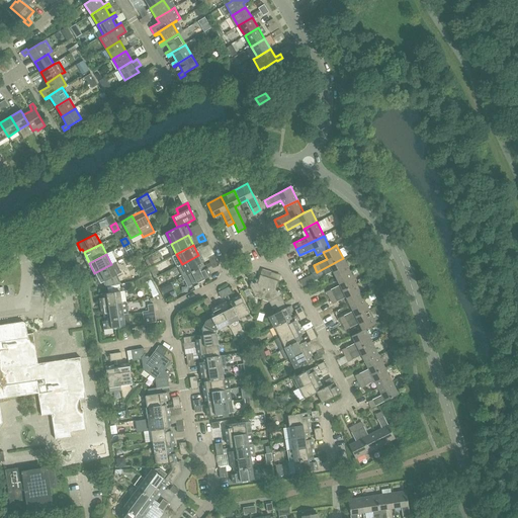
[(187,274),(204,266),(198,255),(182,264),(177,266),(182,277),(187,274)]
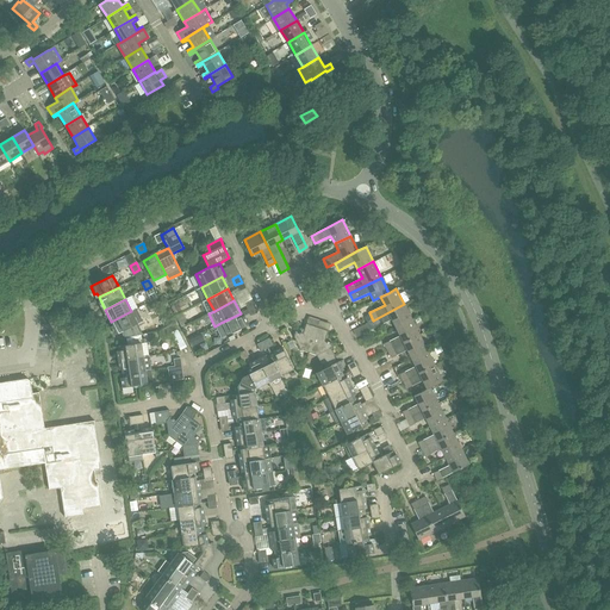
[(248,310),(254,306),(250,300),(244,303),(248,310)]
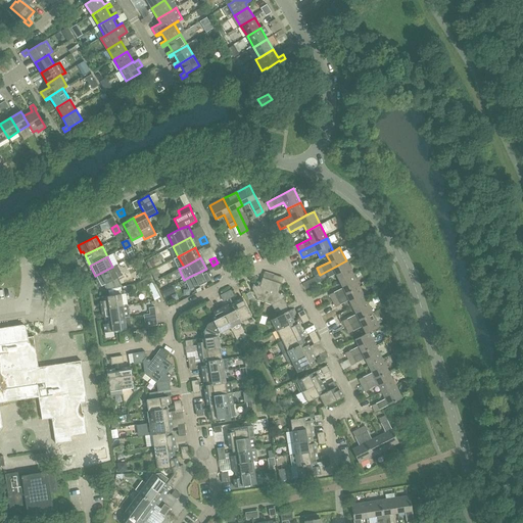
[(339,281),(352,274),(346,260),(320,275),(314,277),(317,283),(323,280),(323,281),(336,274),(339,281)]
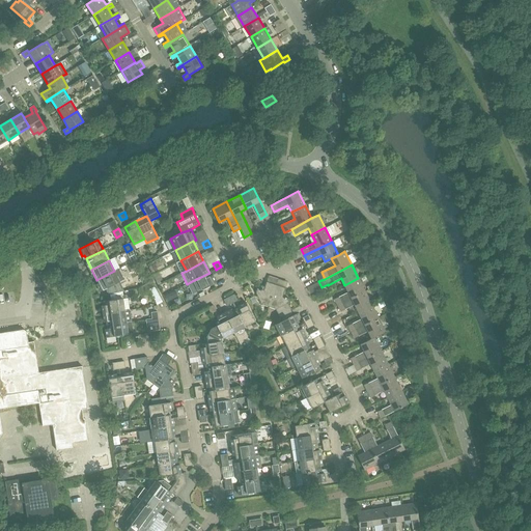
[(123,290),(119,282),(124,280),(118,269),(114,271),(96,280),(103,290),(106,289),(108,295),(109,294),(109,295),(121,291),(123,290)]
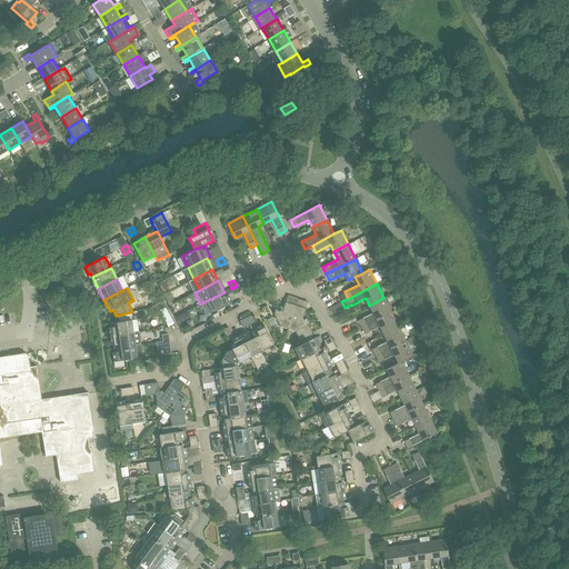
[(225,292),(206,301),(211,313),(232,302),(228,295),(226,296),(225,292)]
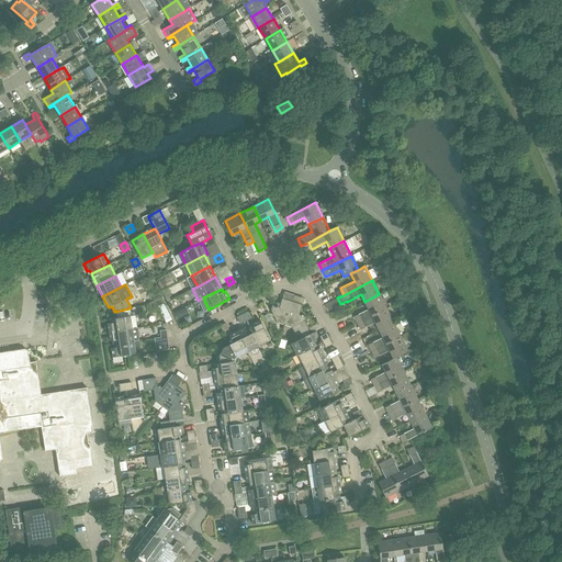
[(379,294),(364,302),(369,310),(355,316),(358,323),(386,308),(379,294)]
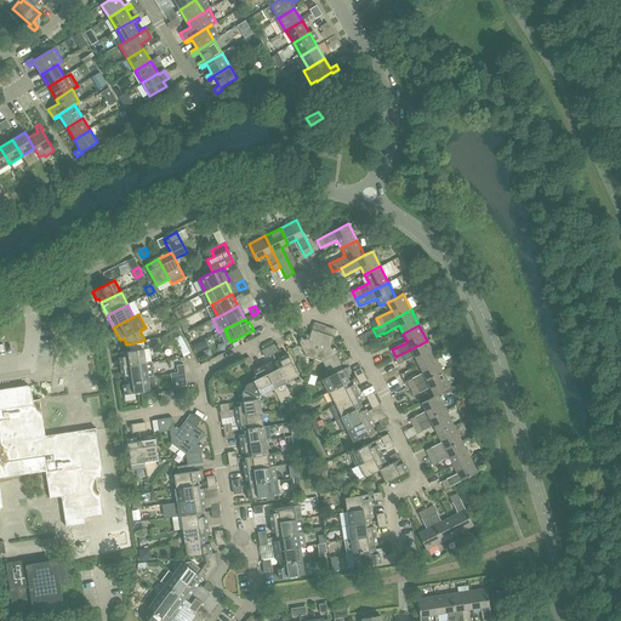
[(306,357),(314,359),(323,334),(312,329),(308,340),(301,337),(300,342),(306,357)]
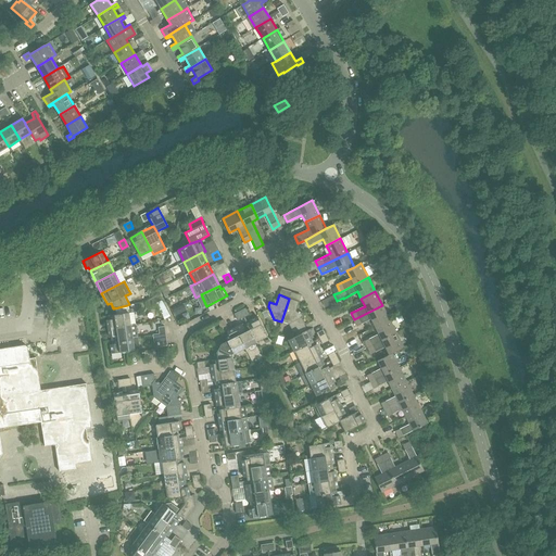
[(289,299),(281,321),(289,324),(301,318),(303,313),(297,311),(300,302),(289,299)]
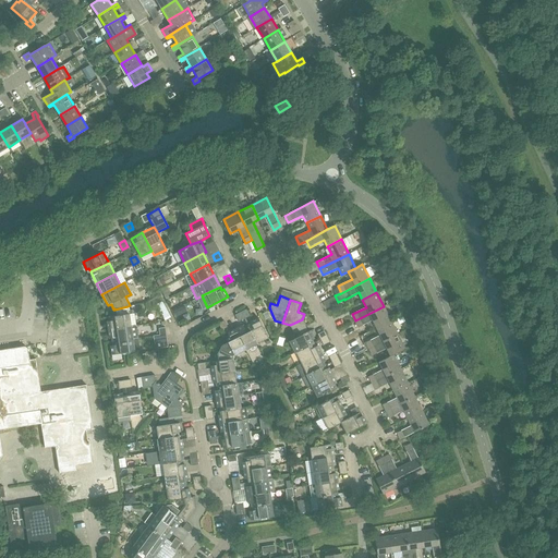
[(114,310),(116,316),(109,316),(110,329),(131,326),(128,306),(114,310)]
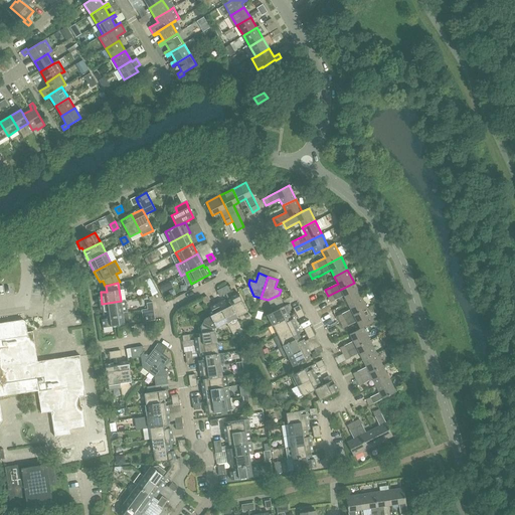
[(354,283),(328,296),(331,302),(344,296),(347,302),(360,296),(354,283)]
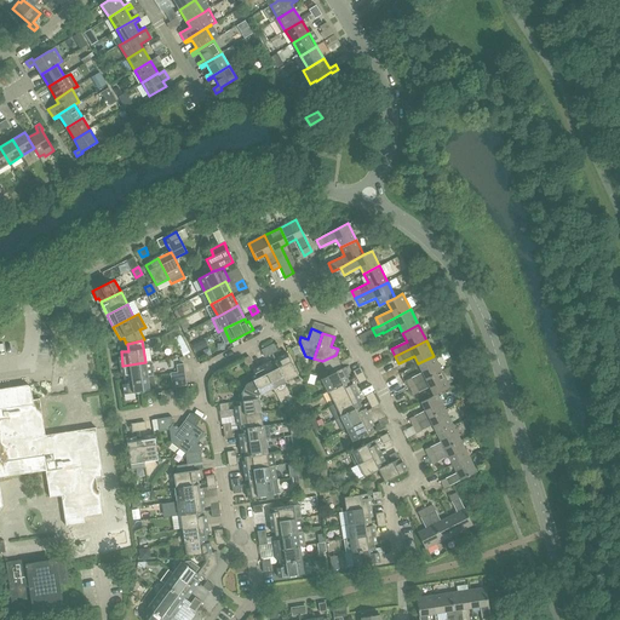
[(337,355),(323,361),(327,372),(342,365),(337,355)]
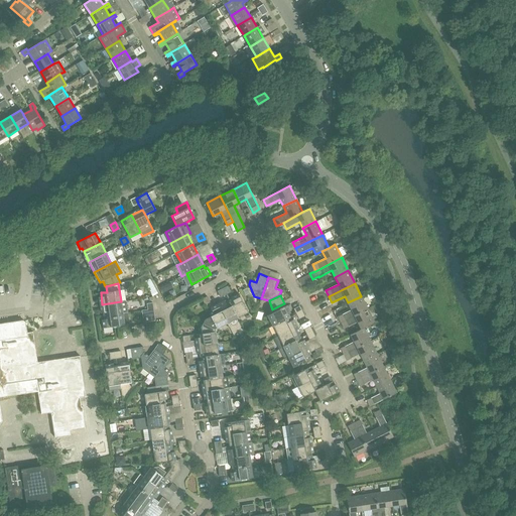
[(240,296),(229,301),(238,317),(248,312),(240,296)]
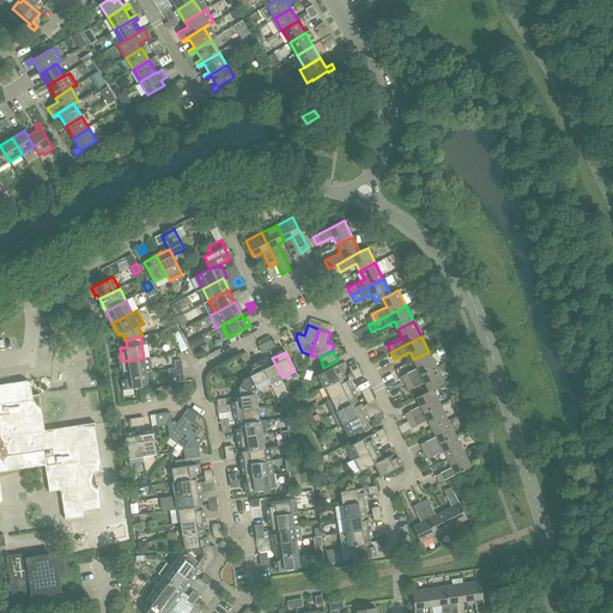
[(406,383),(437,368),(429,352),(413,359),(418,368),(402,376),(406,383)]
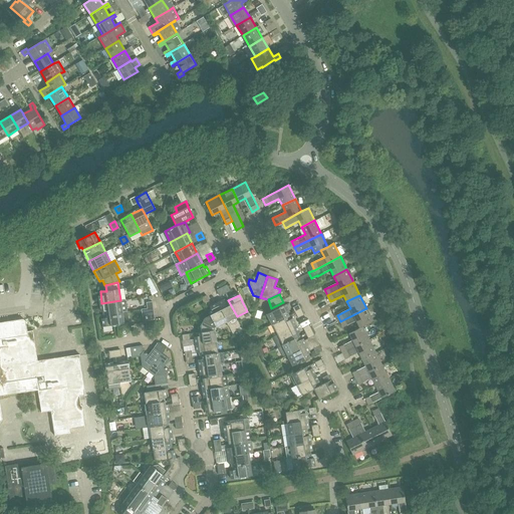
[(103,314),(127,311),(125,300),(120,300),(101,303),(103,314)]
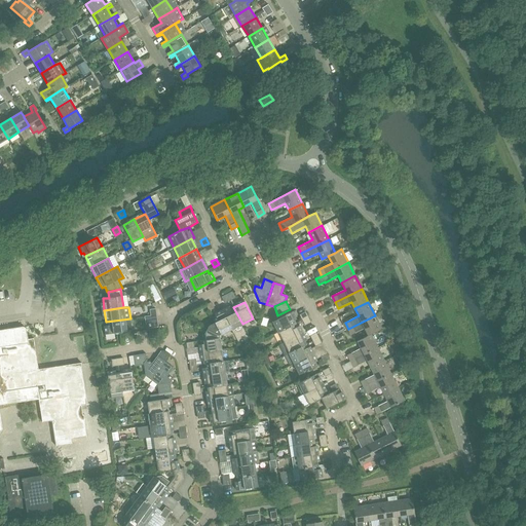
[(223,312),(230,325),(232,330),(242,324),(233,307),(223,312)]
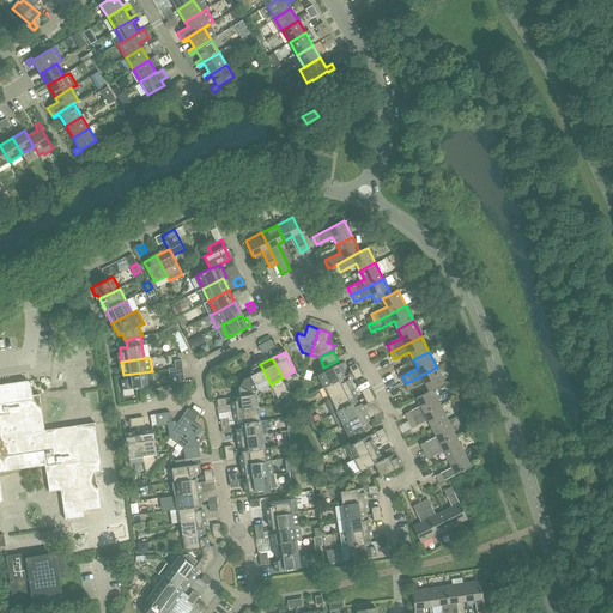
[(46,436),(40,398),(38,389),(50,387),(47,368),(29,370),(28,362),(0,365),(0,504),(2,501),(0,480),(0,469),(2,469),(4,472),(46,465),(49,491),(67,489),(68,493),(61,495),(66,520),(84,517),(83,511),(102,508),(98,484),(91,484),(90,473),(102,472),(95,423),(52,429),(52,431),(53,435),(46,436)]
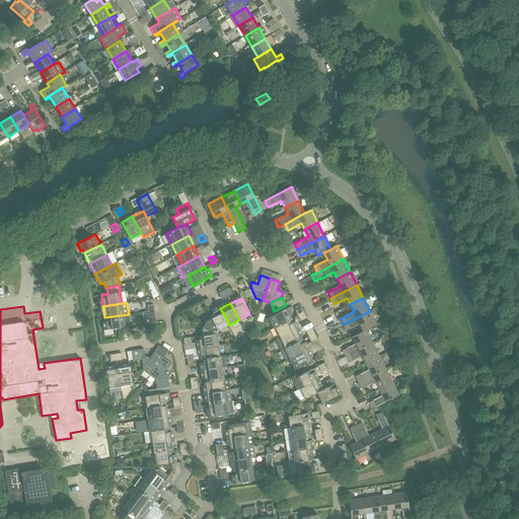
[(217,330),(229,325),(227,320),(220,308),(210,313),(212,318),(206,321),(205,325),(217,330)]
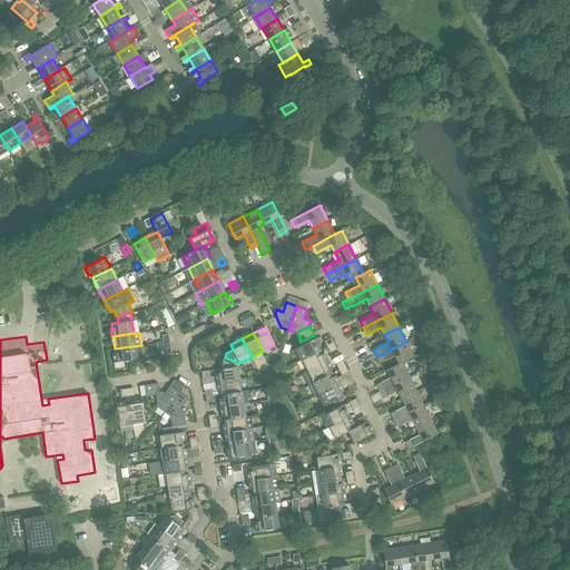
[(302,360),(320,351),(314,338),(295,349),(302,360)]
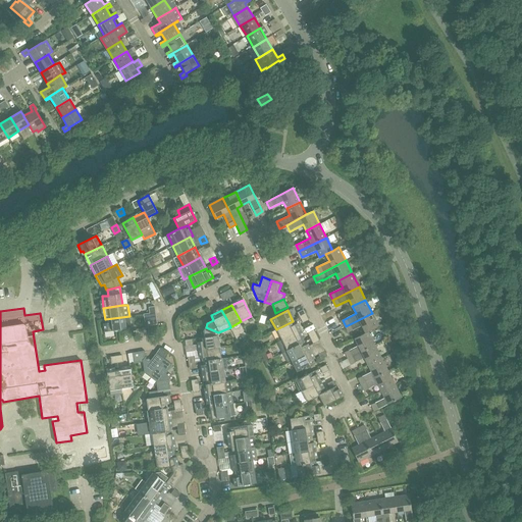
[(155,312),(149,313),(144,314),(146,326),(157,324),(155,312)]
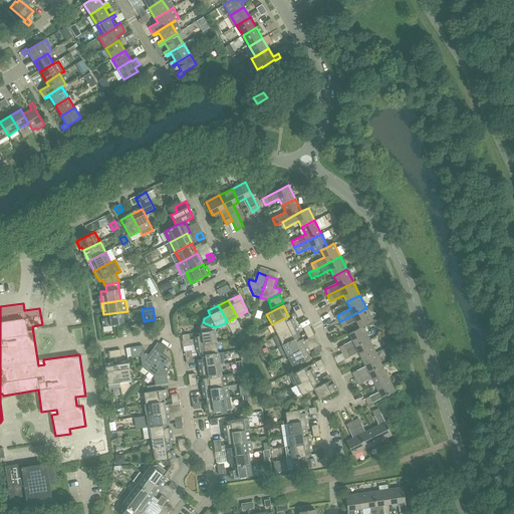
[(366,308),(340,321),(343,327),(356,320),(359,327),(362,326),(373,321),(366,308)]
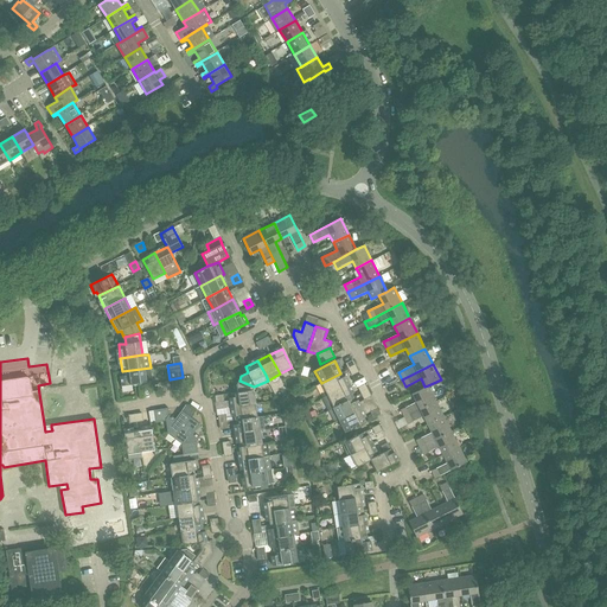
[(153,381),(151,368),(122,371),(123,376),(120,376),(122,385),(153,381)]
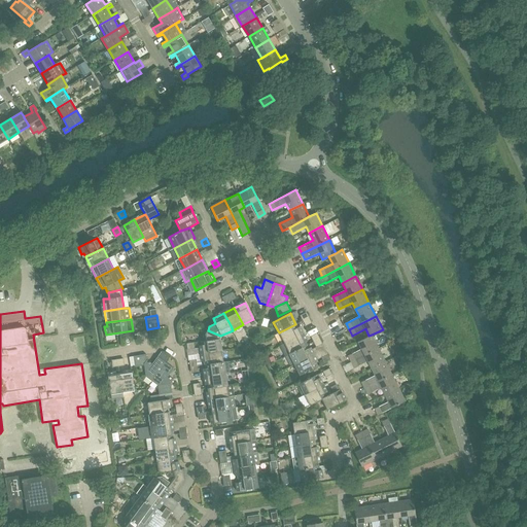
[(295,324),(279,332),(284,343),(302,335),(295,324)]
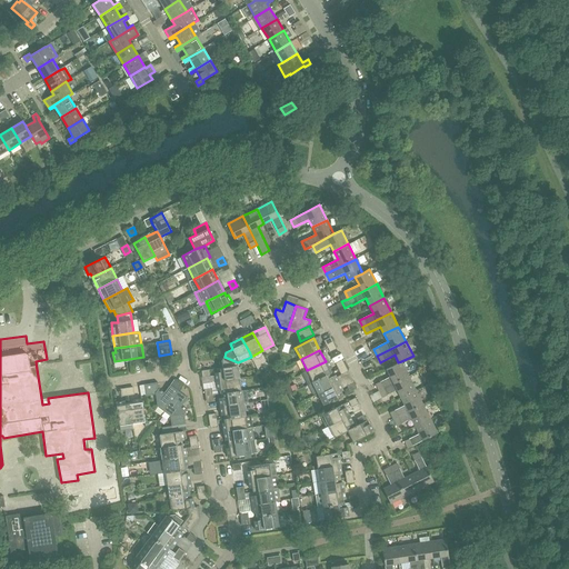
[(238,363),(238,362),(225,357),(222,360),(223,367),(217,368),(218,371),(215,371),(216,381),(240,378),(238,363)]
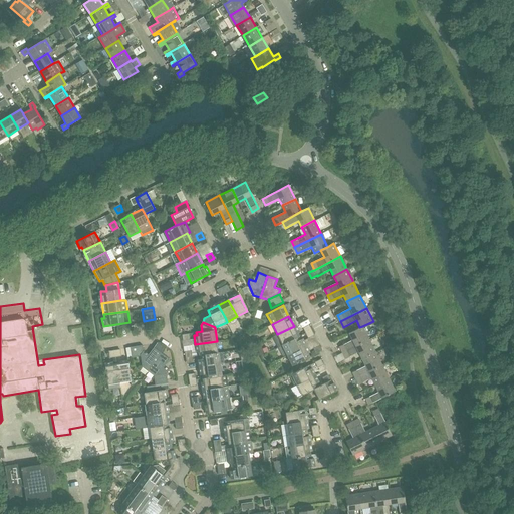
[(294,326),(277,334),(273,337),(274,339),(278,347),(282,345),(299,336),(294,326)]
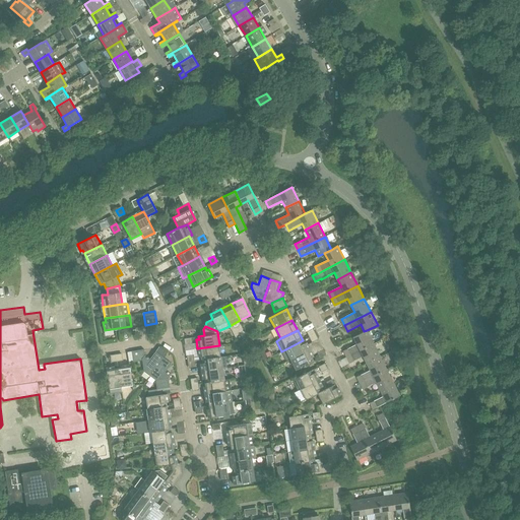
[(367,330),(364,331),(353,337),(356,344),(343,350),(346,356),(373,343),(367,330)]
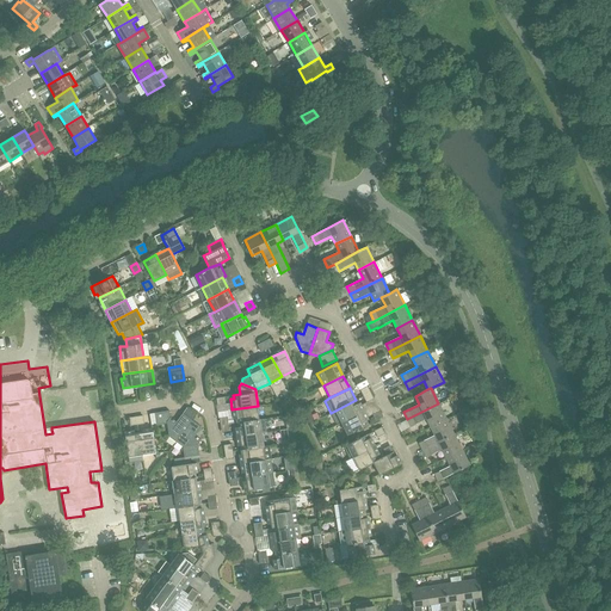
[(362,412),(356,400),(335,411),(341,423),(362,412)]
